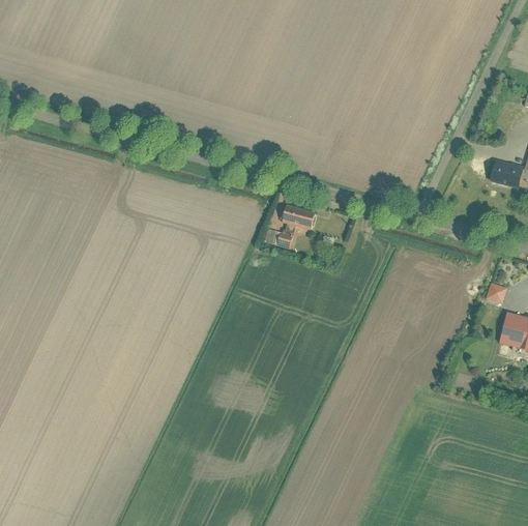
[(489,179),(518,188),(521,176),(524,167),(495,158),(489,179)]
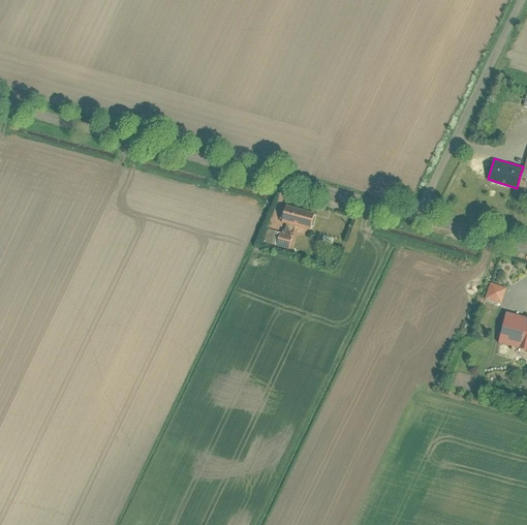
[(314,210),(285,202),(280,220),(309,227),(314,210)]
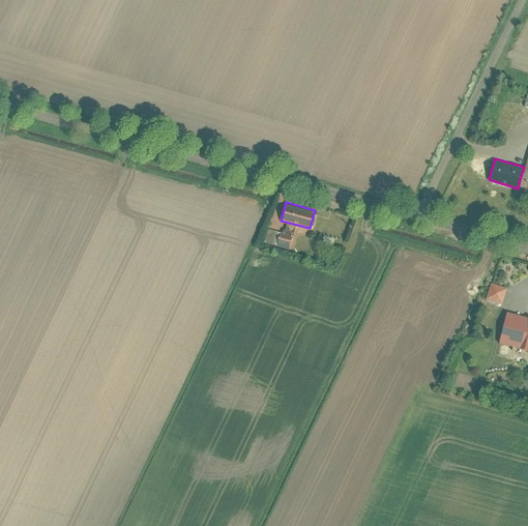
[(288,247),(291,234),(279,231),(275,244),(288,247)]
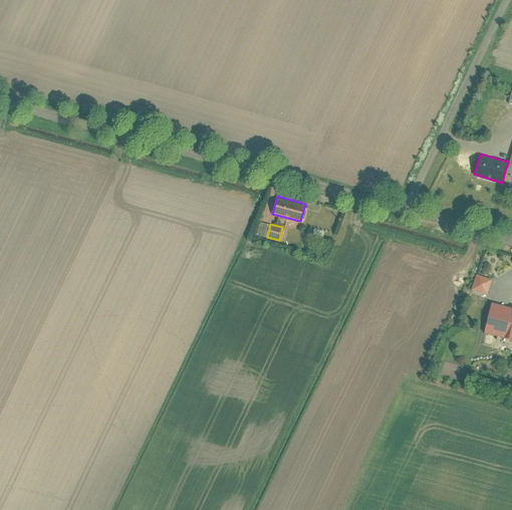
[(472,289),(486,293),(491,276),(476,273),(472,289)]
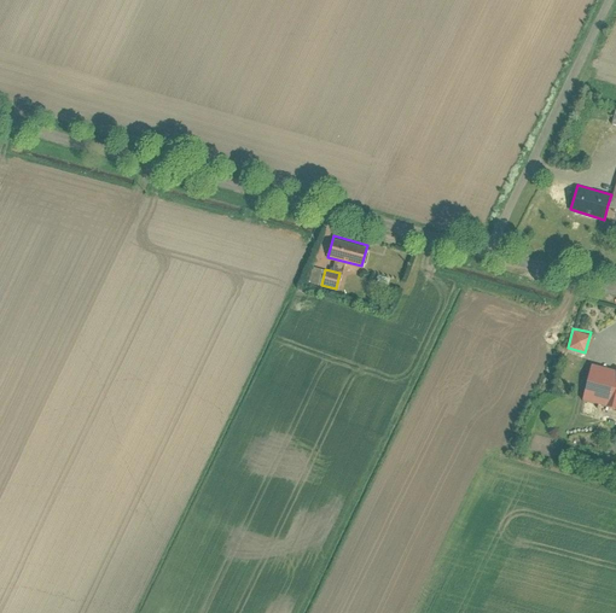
[(615,393),(615,368),(592,363),(582,398),(612,406),(615,393)]
